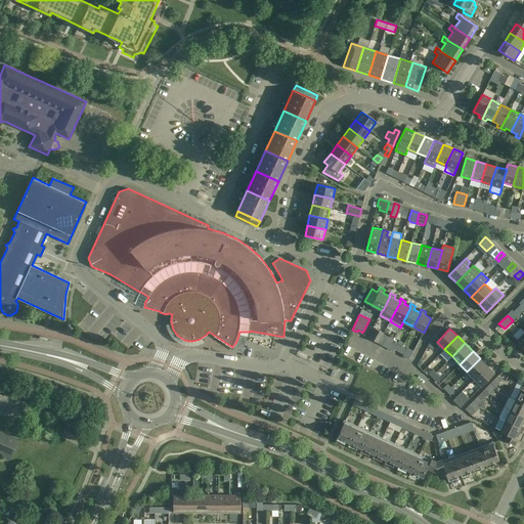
[(474,379),(487,365),(480,358),(467,372),(474,379)]
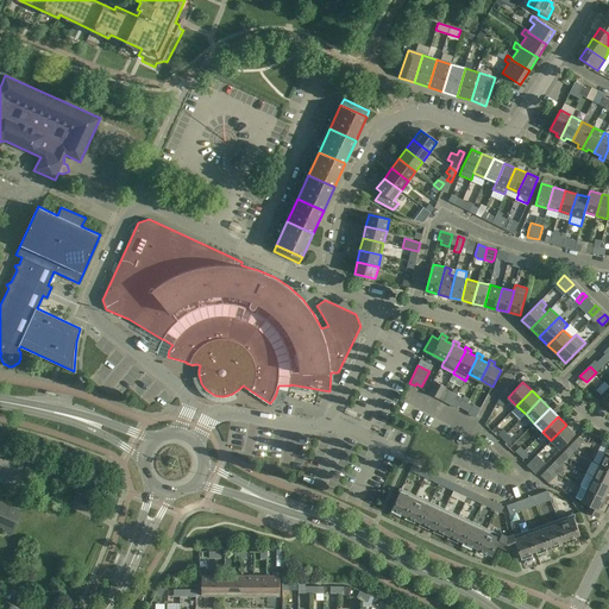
[(566,425),(551,440),(560,449),(576,433),(566,425)]
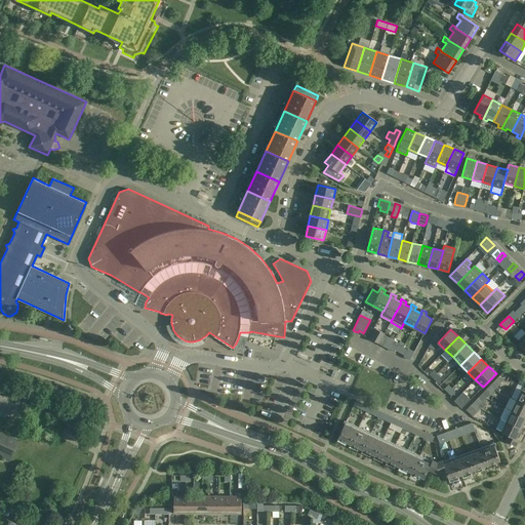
[(498,376),(490,386),(494,390),(503,380),(498,376)]
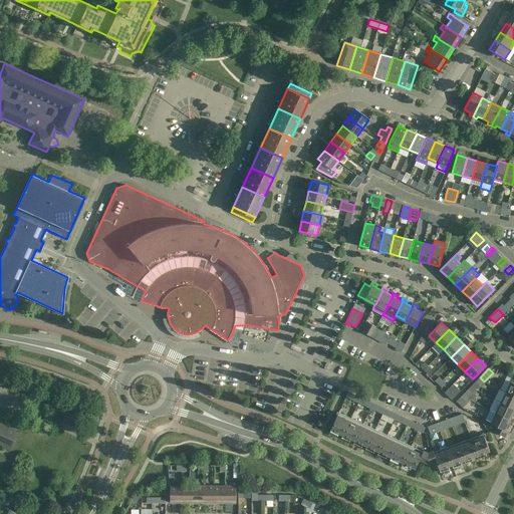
[(484,381),(480,377),(471,386),(476,391),(484,381)]
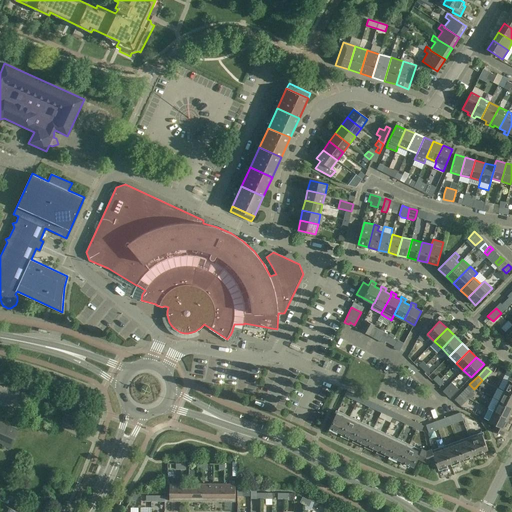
[(451,382),(443,391),(446,393),(451,398),(459,390),(451,382)]
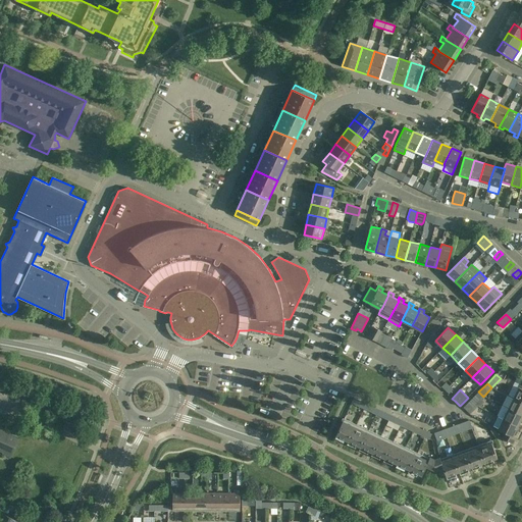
[(0,401),(3,394),(0,392),(0,450),(3,452),(2,454),(10,457),(19,438),(0,429),(0,401)]
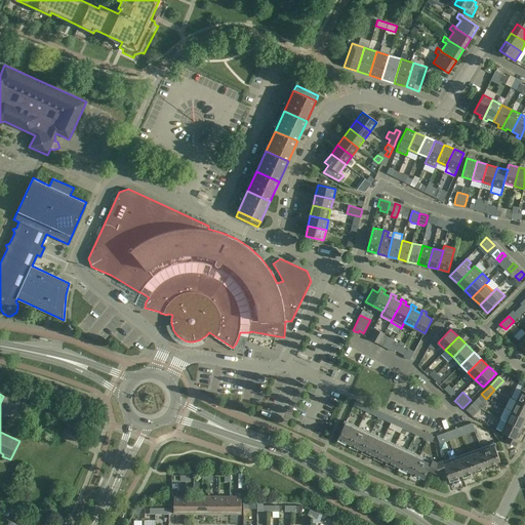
[(478,398),(474,401),(481,408),(482,409),(487,404),(484,401),(486,399),(481,394),(478,398)]
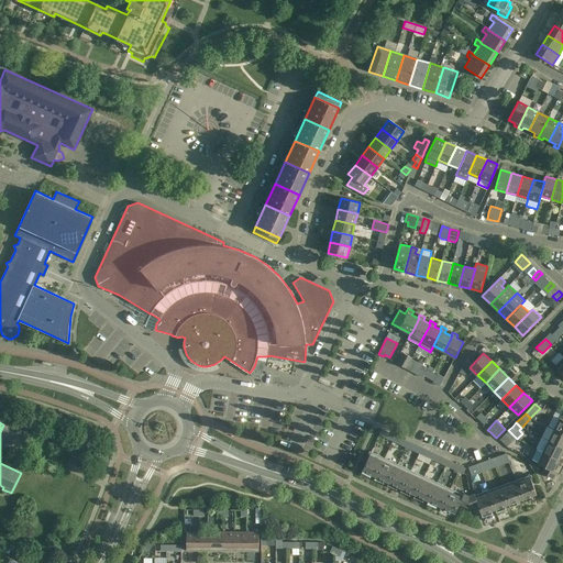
[(379,434),(393,441),(395,435),(382,429),(379,434)]
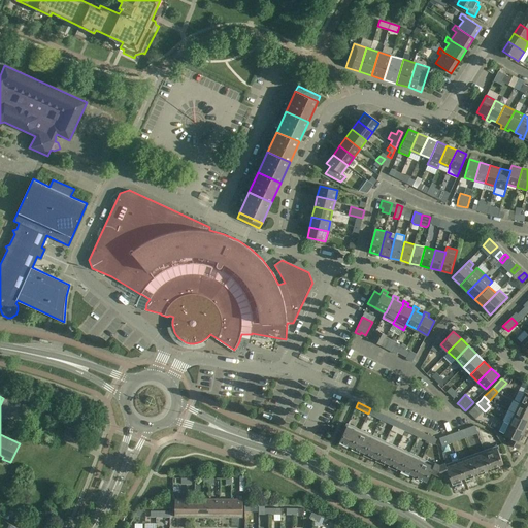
[(484,410),(476,403),(473,407),(477,410),(481,414),(484,410)]
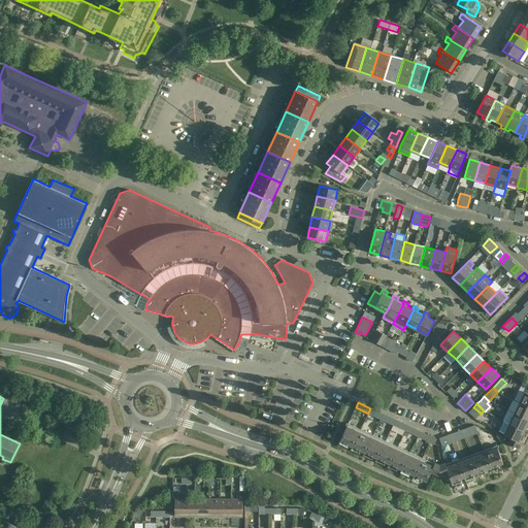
[(527,406),(520,403),(515,414),(527,420),(527,406)]
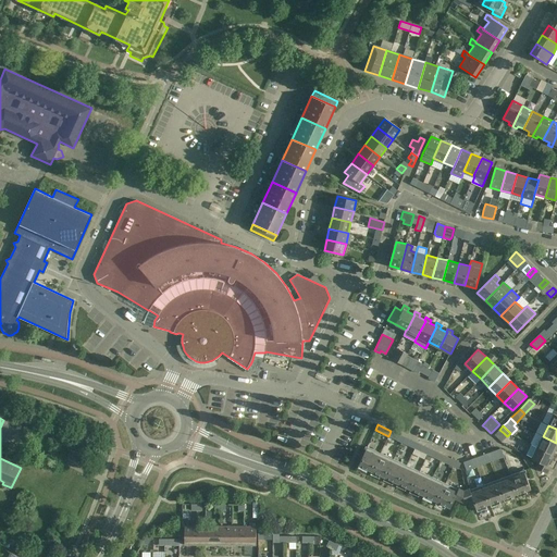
[(498,438),(504,433),(499,430),(494,435),(498,438)]
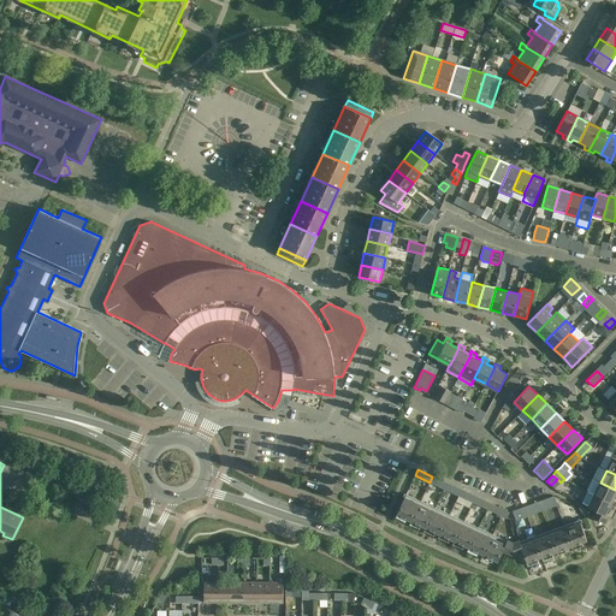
[(444,489),(446,483),(432,477),(430,483),(444,489)]
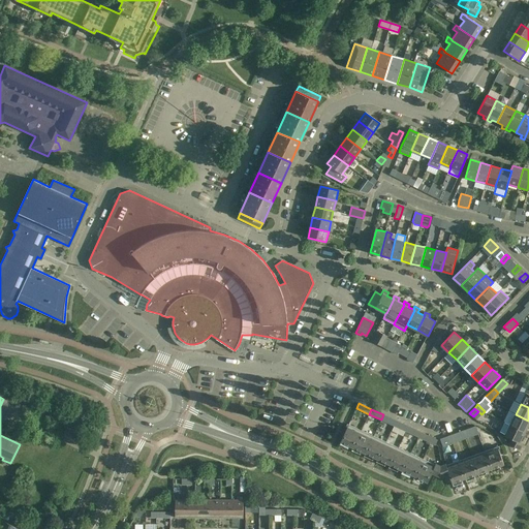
[(394,426),(396,421),(383,414),(381,419),(394,426)]
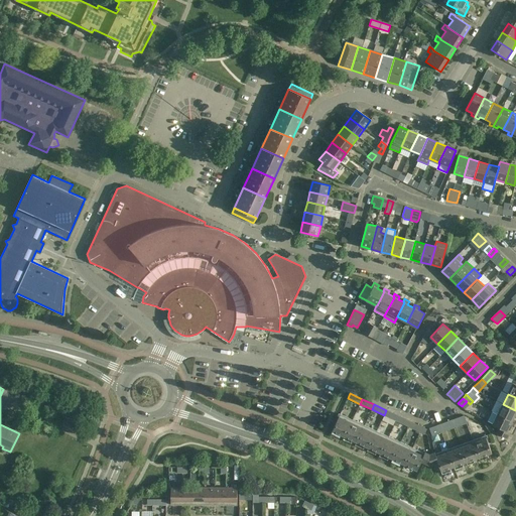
[(515,410),(503,404),(498,414),(512,421),(513,419),(515,414),(515,410)]
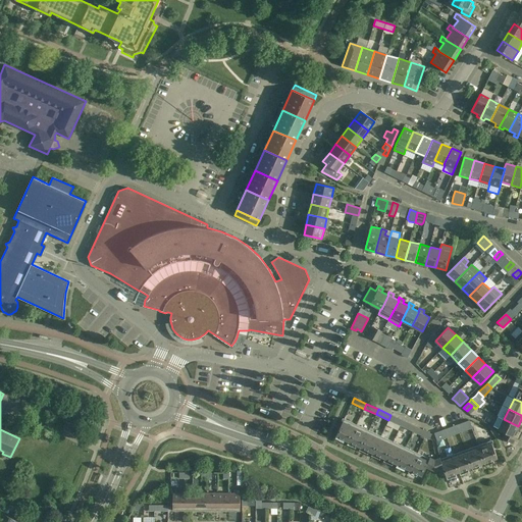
[(401,425),(403,420),(390,415),(388,420),(401,425)]
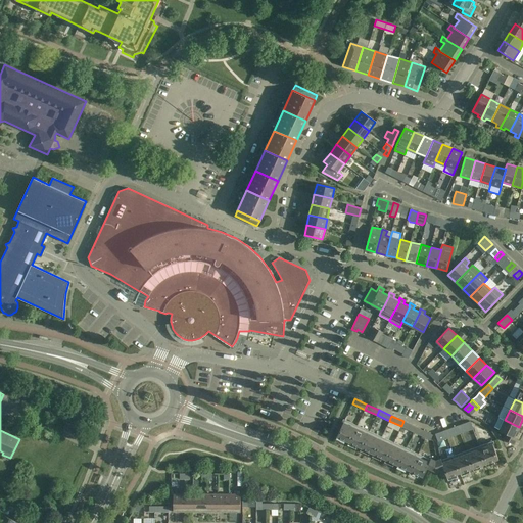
[(522,426),(520,425),(519,427),(505,420),(498,417),(494,427),(500,430),(506,433),(504,439),(515,445),(517,439),(514,437),(518,430),(521,432),(522,426)]
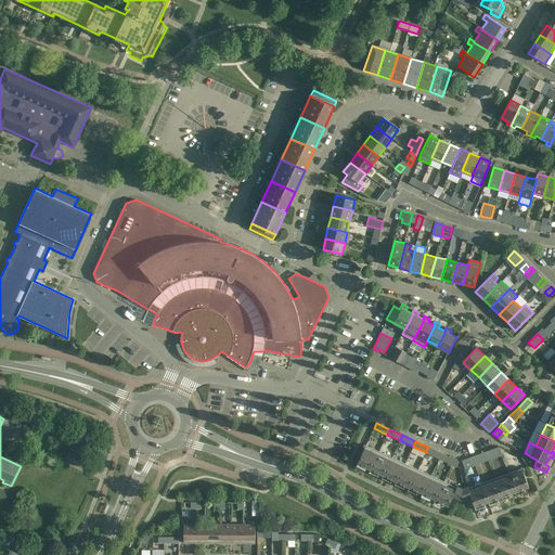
[(449,505),(453,497),(457,488),(456,488),(366,446),(357,465),(364,469),(366,468),(366,467),(371,469),(370,472),(377,475),(379,475),(379,474),(384,475),(383,477),(390,481),(392,480),(392,479),(397,481),(396,483),(403,487),(405,486),(410,487),(409,489),(416,493),(418,492),(418,491),(423,493),(422,495),(429,499),(431,499),(431,498),(436,500),(435,501),(442,505),(444,504),(444,503),(449,505)]
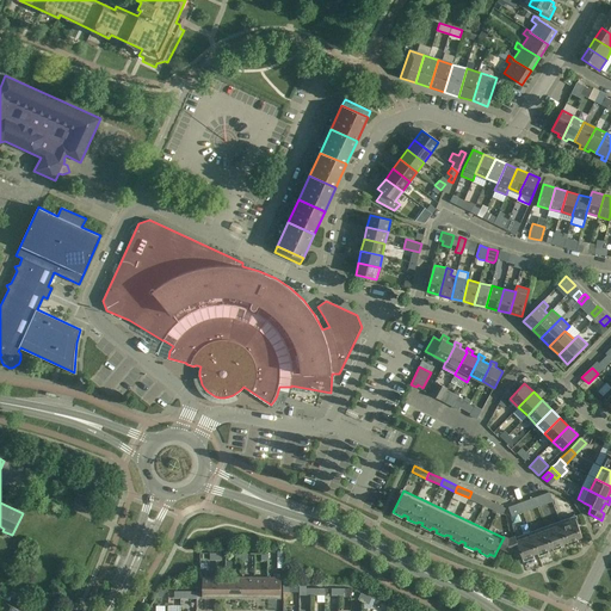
[(483,505),(486,499),(471,492),(469,498),(483,505)]
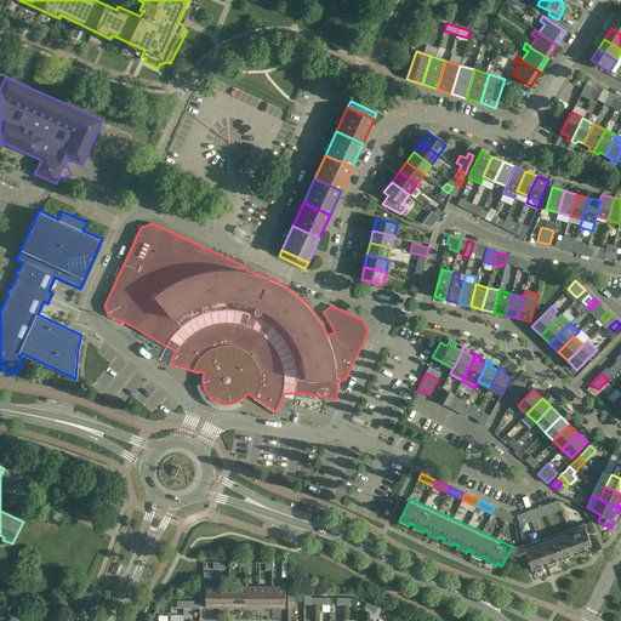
[(559,500),(543,505),(547,514),(563,510),(559,500)]
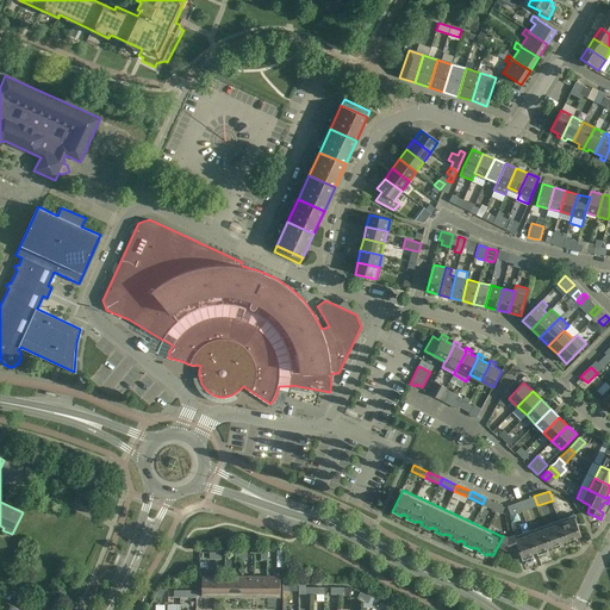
[(534,496),(520,502),(523,511),(537,505),(534,496)]
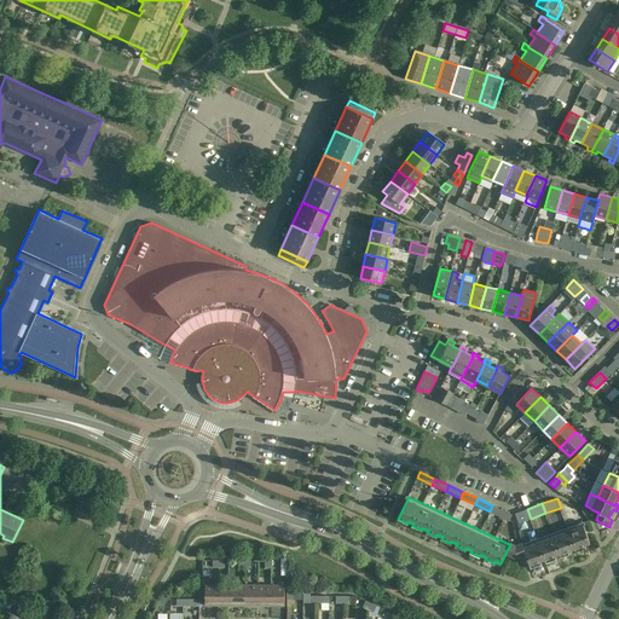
[(504,518),(507,512),(492,505),(490,512),(504,518)]
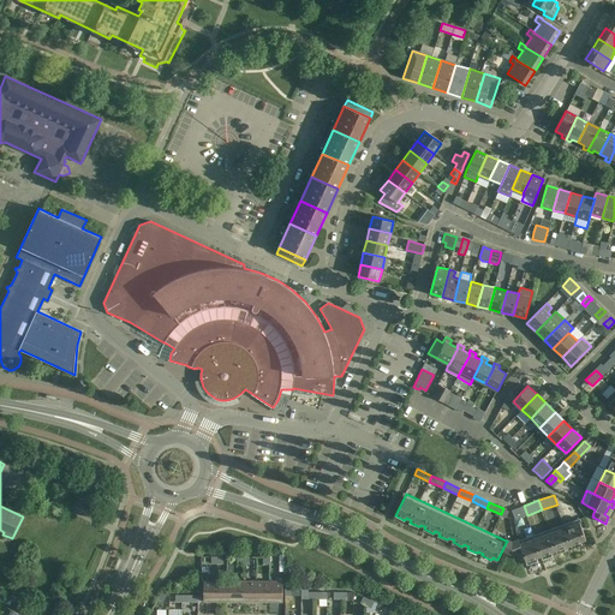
[(527,515),(524,506),(512,509),(515,519),(527,515)]
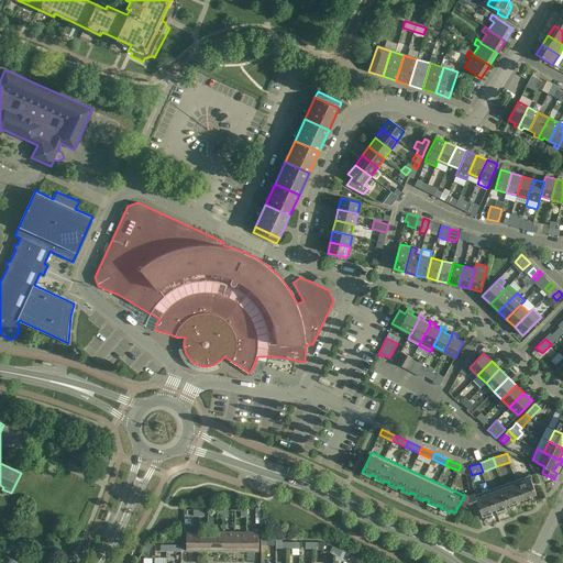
[(478,504),(478,505),(483,516),(490,512),(492,510),(490,510),(495,508),(496,510),(505,508),(505,506),(505,505),(509,504),(509,506),(518,503),(519,501),(518,500),(522,498),(523,500),(531,498),(532,496),(532,495),(537,494),(530,475),(475,495),(478,504)]
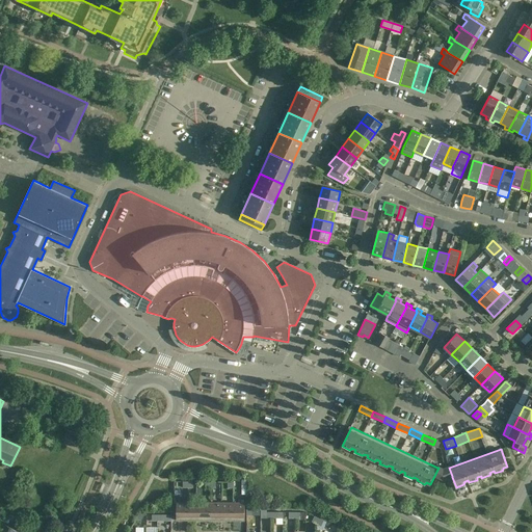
[(439,467),(437,468),(439,468),(434,476),(443,480),(452,477),(452,476),(449,468),(449,467),(444,469),(439,467)]
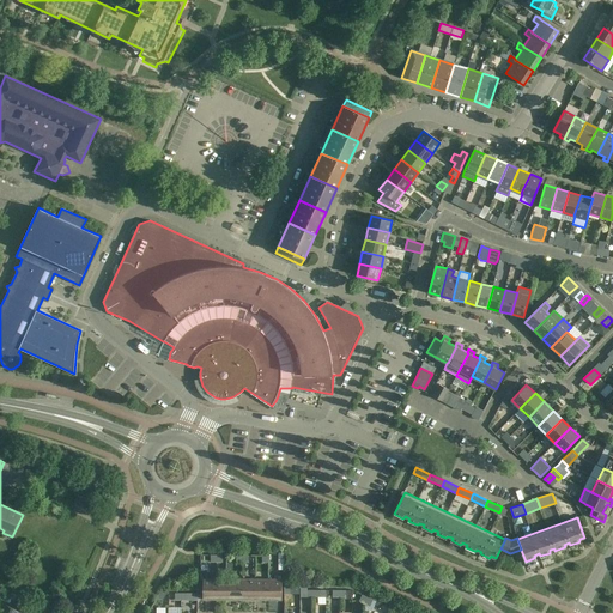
[(217,600),(217,580),(204,580),(202,600),(217,600)]
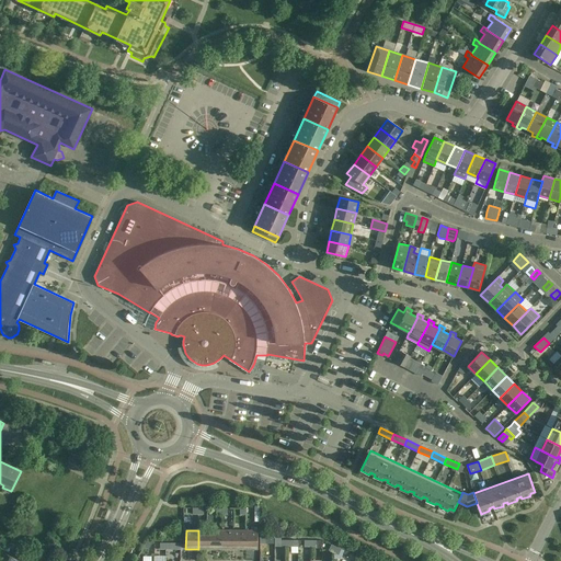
[(209,549),(210,530),(198,530),(198,549),(209,549)]
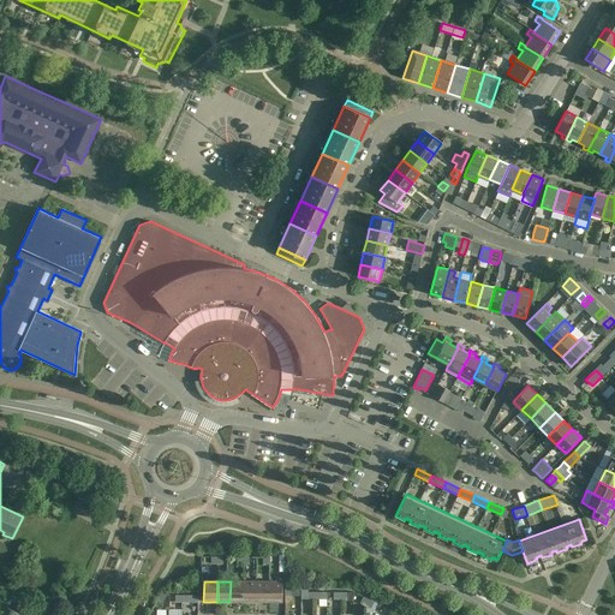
[(243,602),(243,581),(231,581),(230,602),(243,602)]
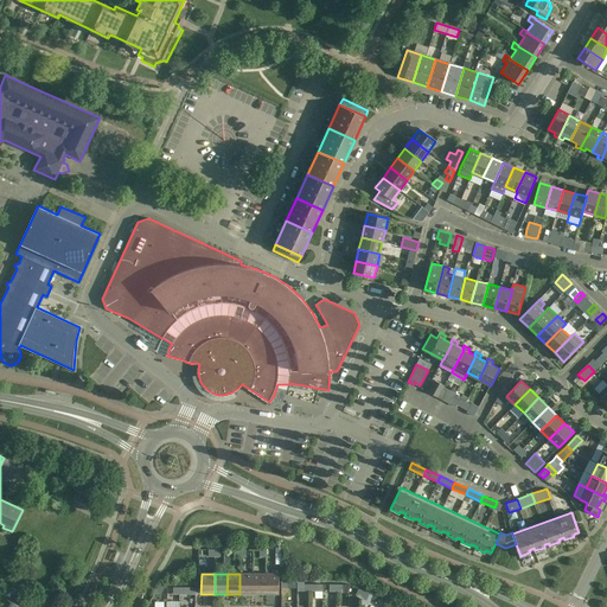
[(253,574),(240,574),(240,594),(253,594),(253,574)]
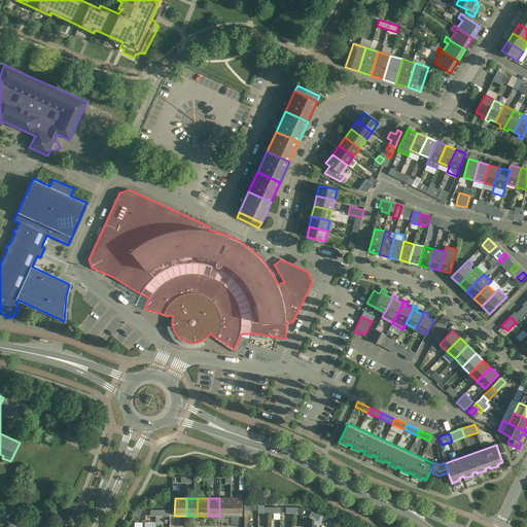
[(231,516),(231,498),(219,498),(219,516),(231,516)]
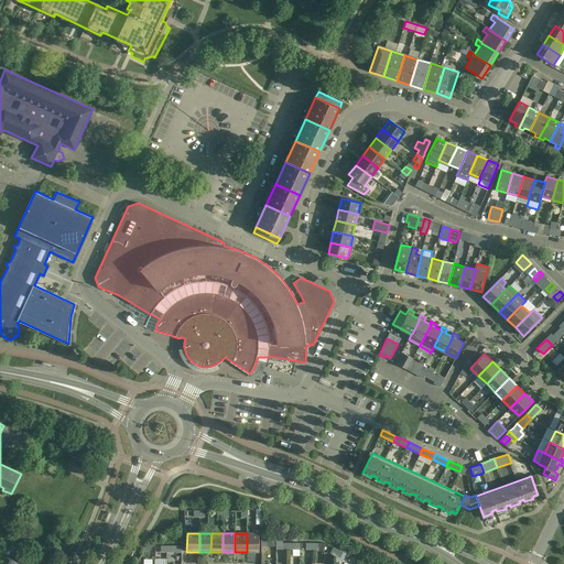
[(259,533),(247,533),(247,552),(259,552),(259,533)]
